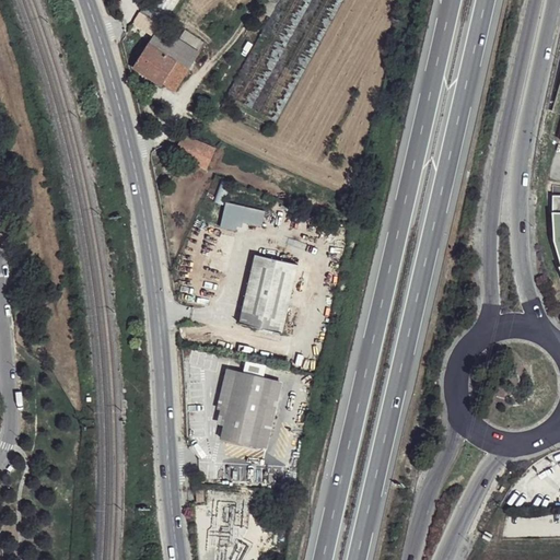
[(149,0),(140,14),(133,22),(148,32),(155,20),(168,0),(149,0)]
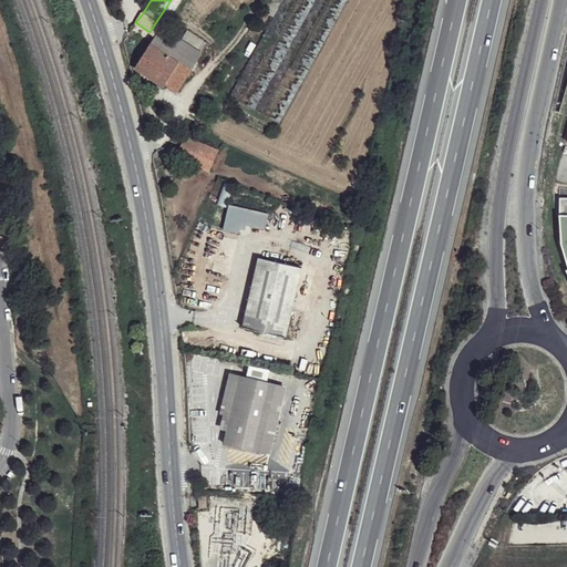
[(284,0),(232,96),(281,123),(348,0),(284,0)]
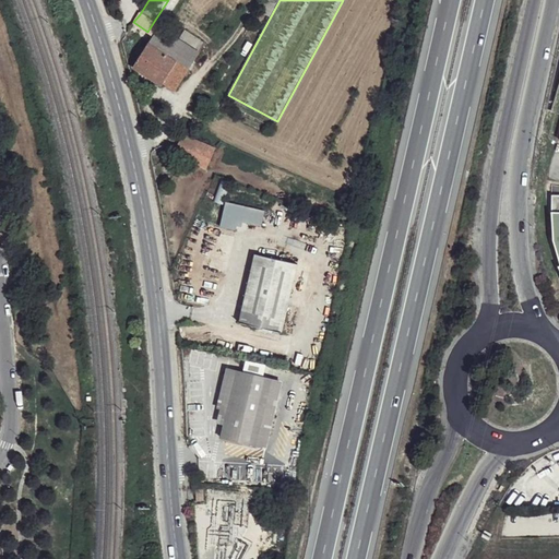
[(266,0),(260,11),(270,16),(277,0),(266,0)]
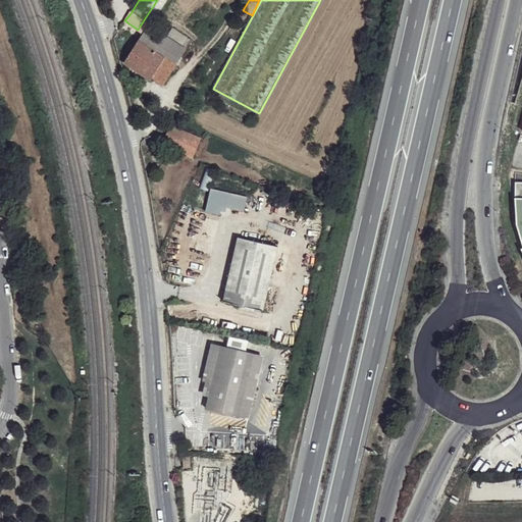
[(124,20),(118,32),(136,43),(142,34),(138,30),(124,20)]
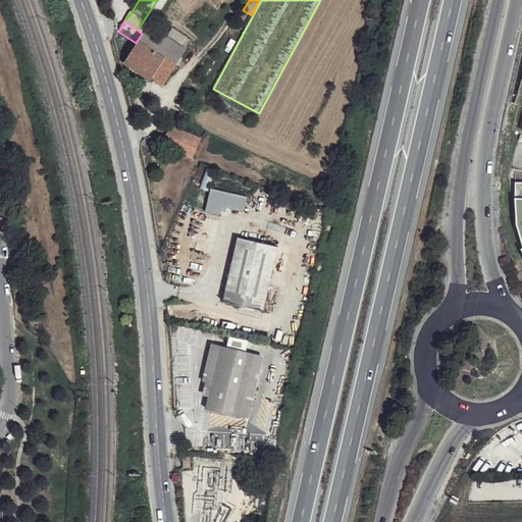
[(173,29),(167,37),(148,24),(144,32),(142,34),(136,43),(124,62),(152,80),(153,76),(164,84),(187,49),(183,46),(188,37),(173,29)]
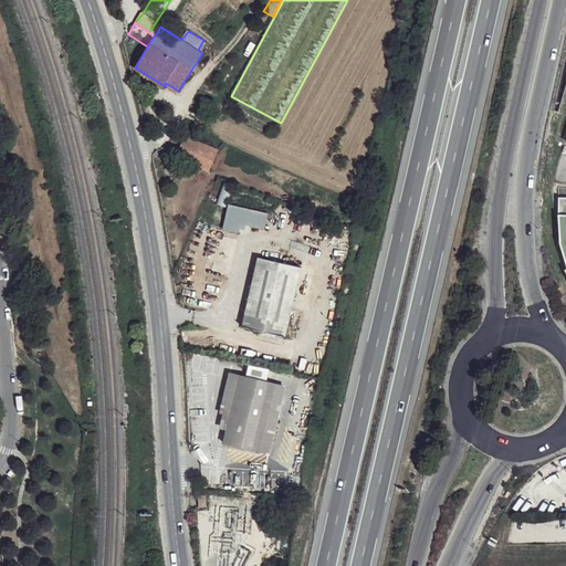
[(223,82),(203,117),(208,119),(228,83),(223,82)]
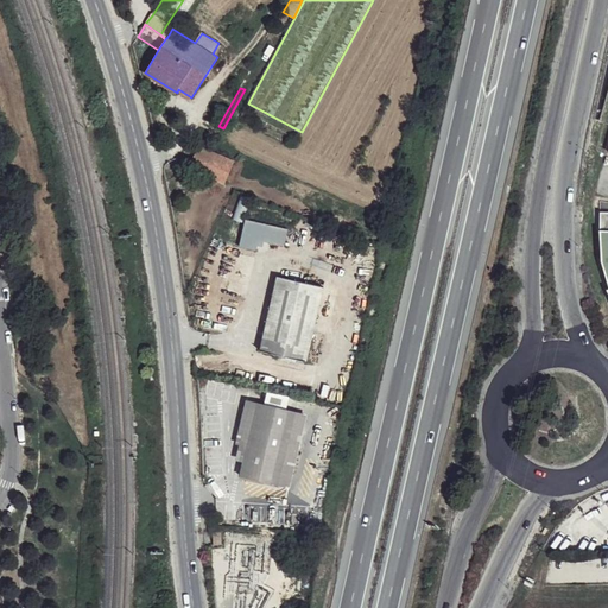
[(200,146),(194,159),(229,173),(234,163),(200,146)]
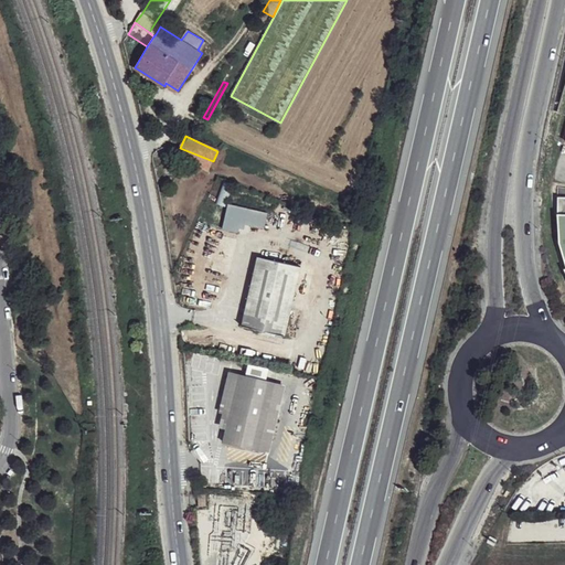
[(180,148),(176,156),(209,170),(213,161),(180,148)]
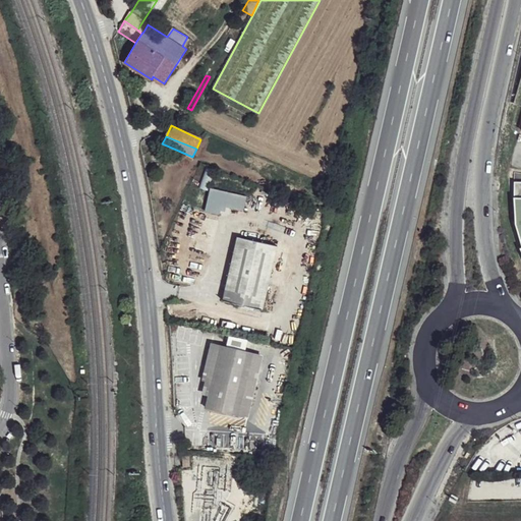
[(206,165),(197,185),(207,188),(214,170),(206,165)]
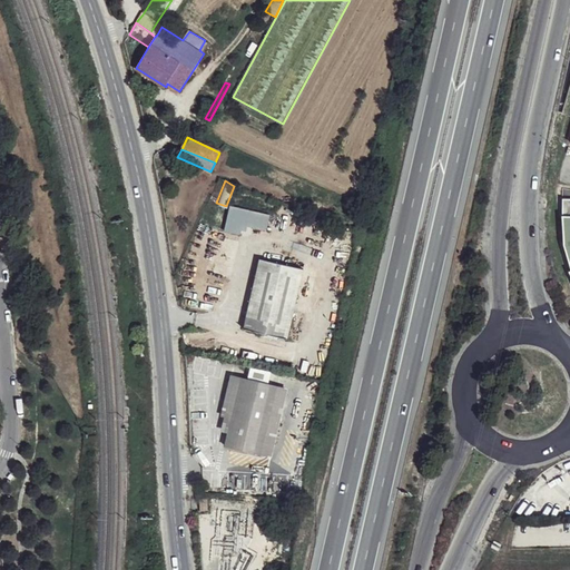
[(229,205),(224,228),(238,233),(239,228),(244,228),(246,225),(265,228),(269,214),(229,205)]
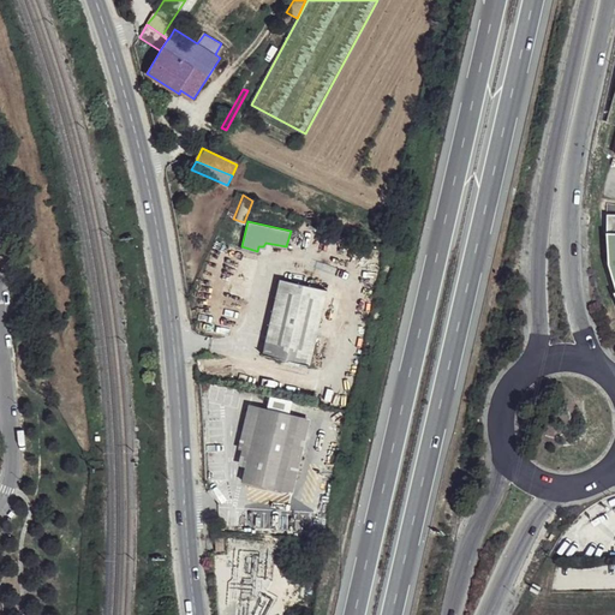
[(280,278),(261,351),(308,363),(324,290),(280,278)]
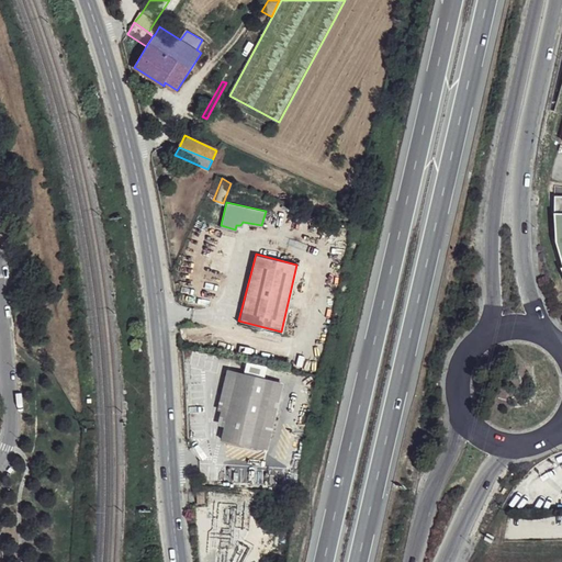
[(236,370),(221,438),(255,447),(272,378),(236,370)]
